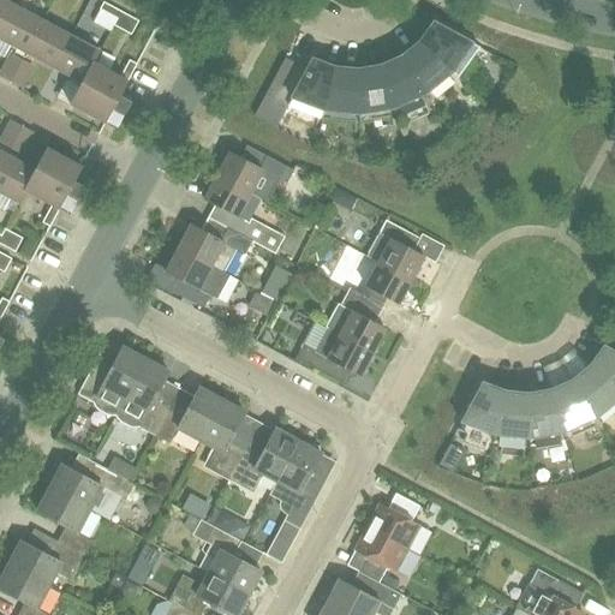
[(0,0),(0,34),(16,6),(1,0),(0,0)]
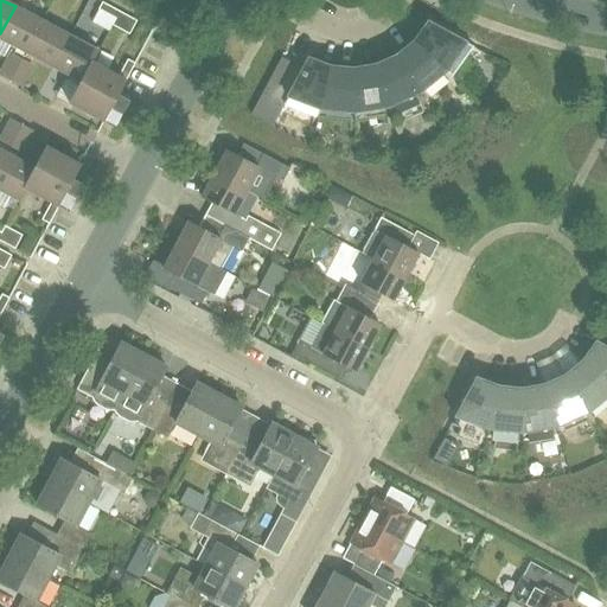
[(102,2),(98,10),(115,19),(120,12),(102,2)]
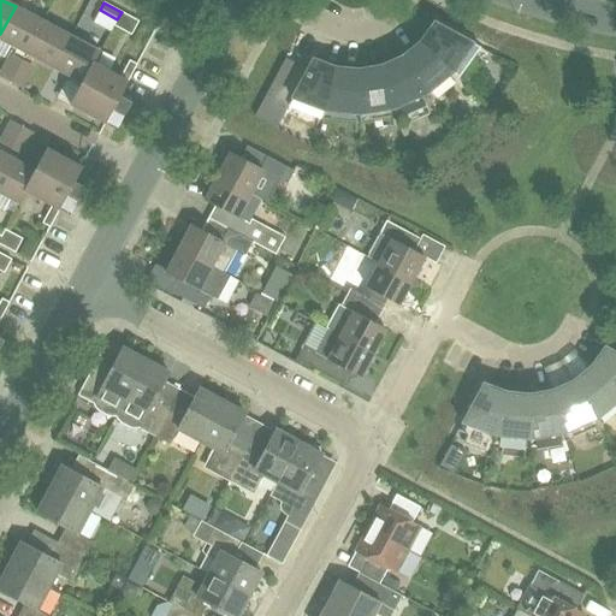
[(27,54),(43,22),(16,6),(0,34),(0,55),(4,58),(11,46),(27,54)]
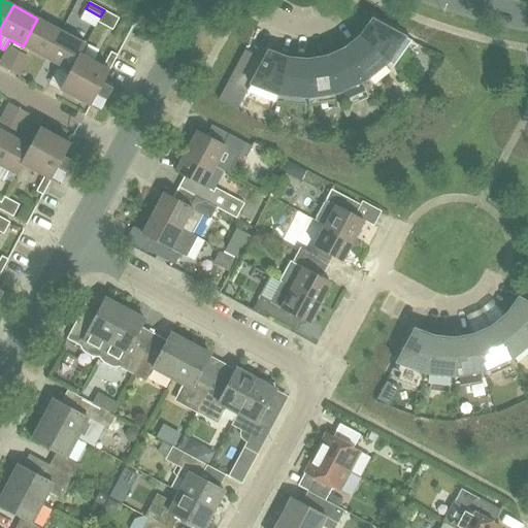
[(104,10),(100,17),(97,22),(112,30),(120,19),(104,10)]
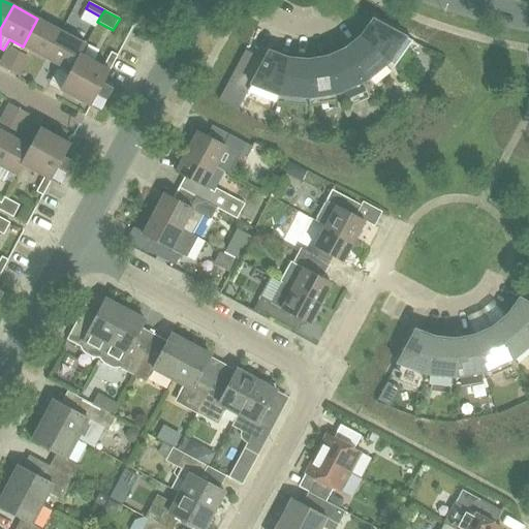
[(47,59),(62,31),(37,19),(23,47),(47,59)]
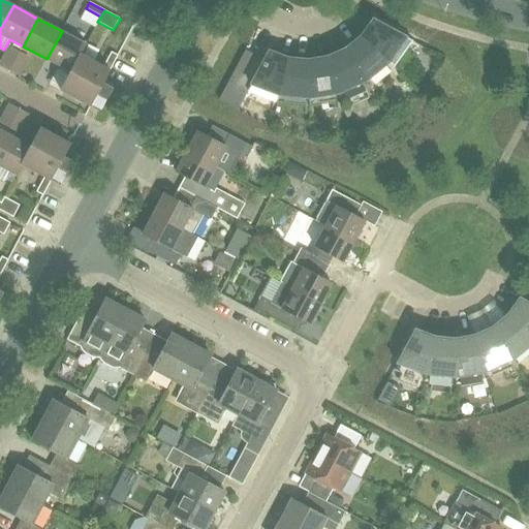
[(361,36),(394,67),(412,41),(372,20),(361,36)]
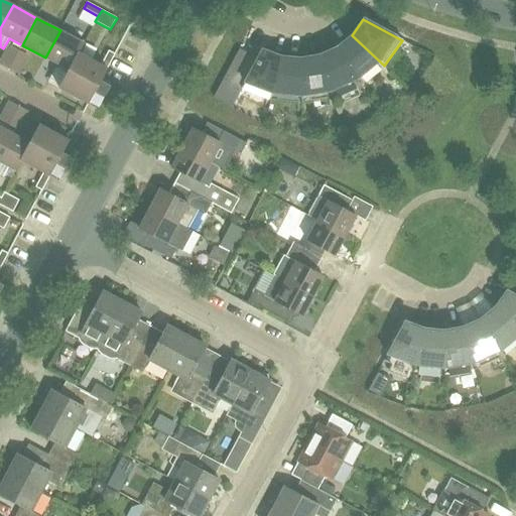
[(70,71),(79,53),(84,43),(60,30),(45,57),(69,70),(70,71)]
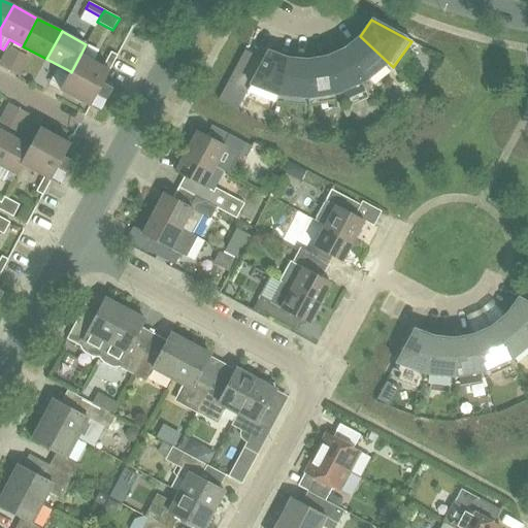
[(368,88),(393,67),(360,36),(344,48),(368,88)]
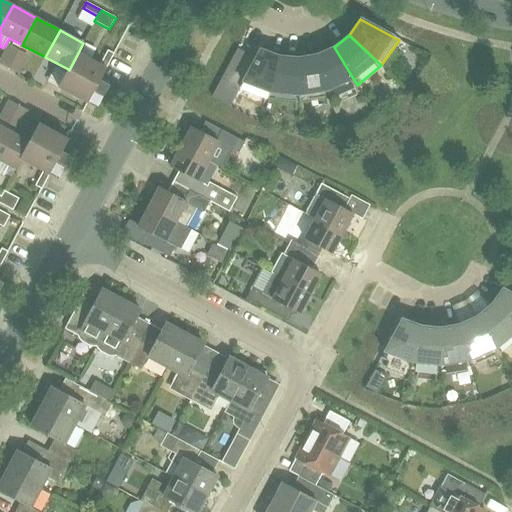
[(334,47),(317,55),(329,97),(357,85),(334,47)]
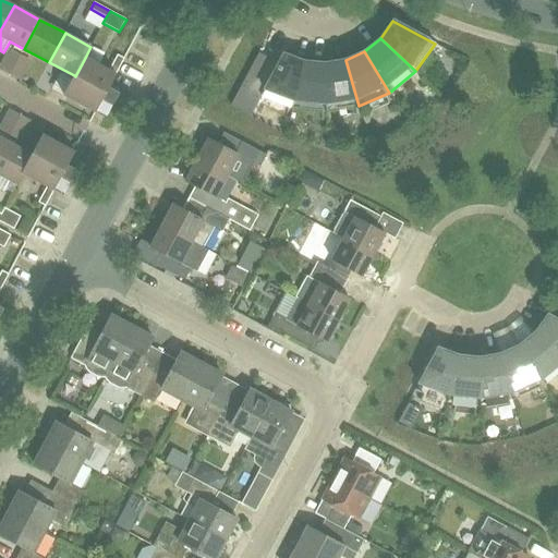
[(292,108),(304,61),(283,53),(261,96),(292,108)]
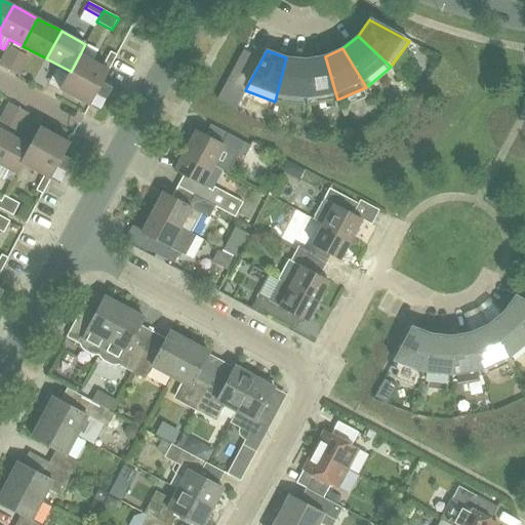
[(71,72),(70,71),(59,89),(90,106),(97,92),(106,97),(111,88),(102,83),(117,55),(111,51),(103,67),(80,54),(71,72)]
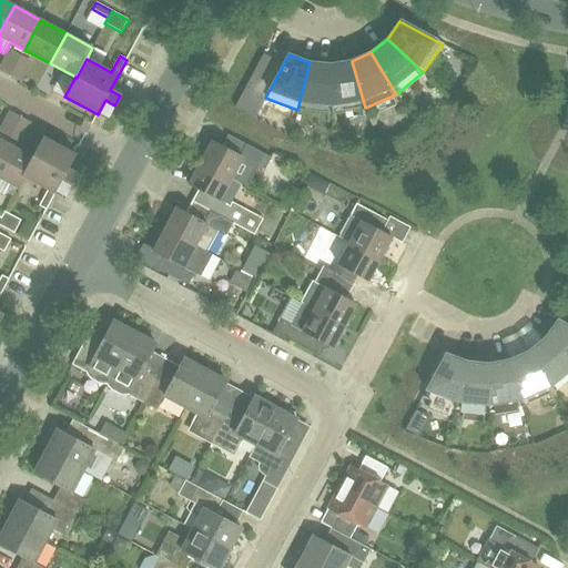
[(332,113),(365,108),(352,61),(331,64),(332,113)]
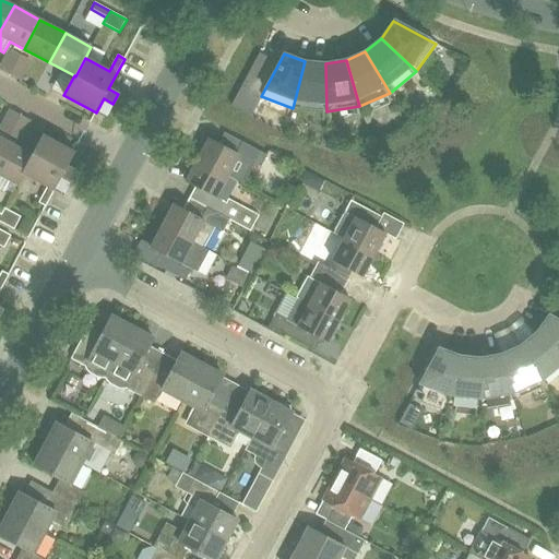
[(326,111),(325,63),(305,61),(293,108),(326,111)]
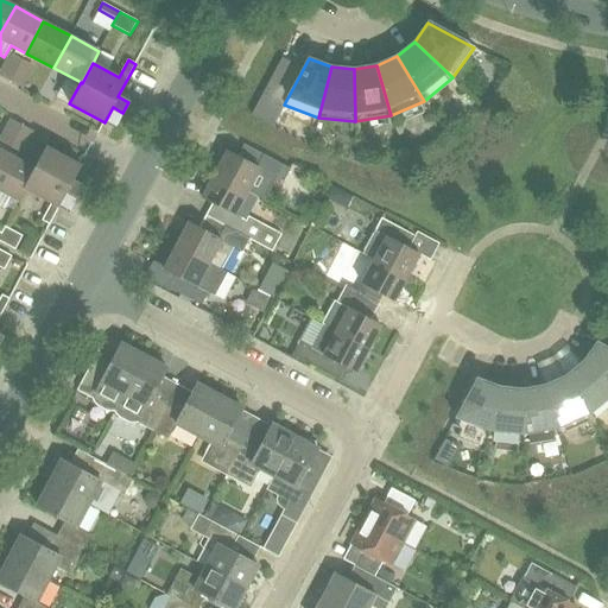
[(290,169),(278,163),(244,144),(238,157),(227,151),(214,175),(247,192),(259,169),(283,182),(290,169)]
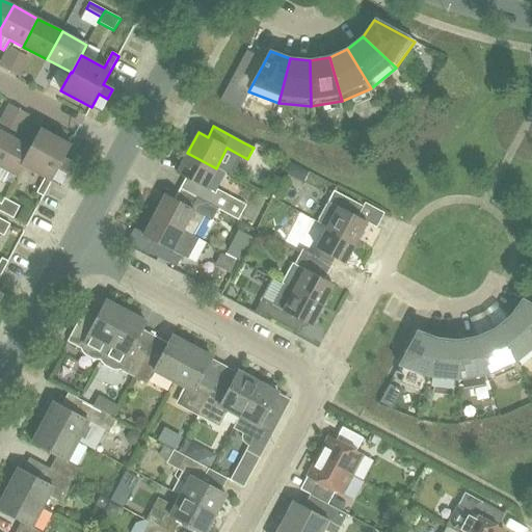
[(20,165),(22,165),(45,178),(36,193),(43,196),(58,167),(68,173),(72,163),(63,159),(71,145),(40,129),(30,148),(20,165)]
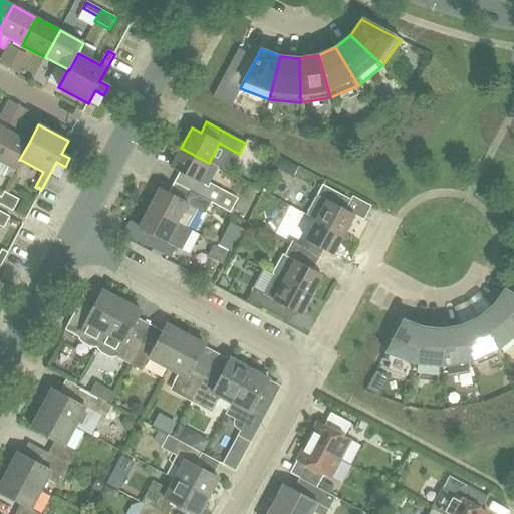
[(29,143),(16,136),(5,130),(0,140),(0,175),(3,177),(9,167),(16,170),(21,160),(19,160),(29,143)]
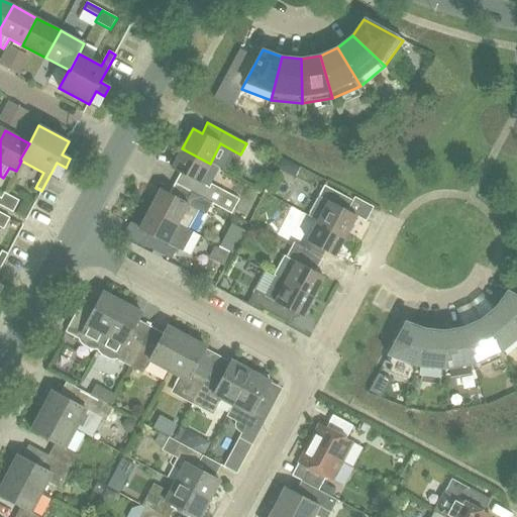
[(200,183),(210,164),(182,148),(172,169),(180,173),(175,184),(203,199),(231,214),(239,199),(211,184),(209,188),(200,183)]
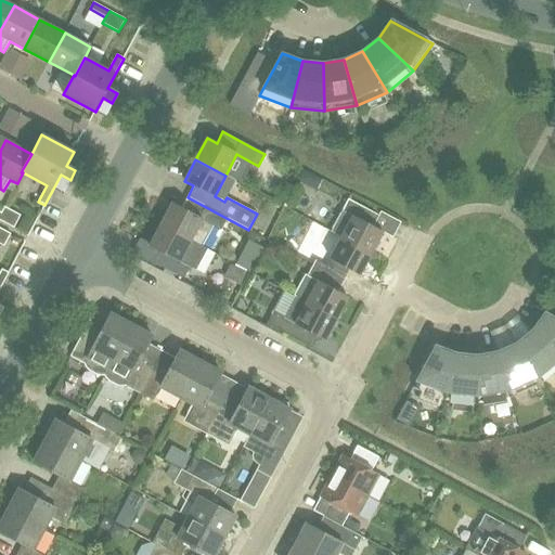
[(201,246),(218,214),(188,197),(181,208),(172,203),(160,224),(201,246)]
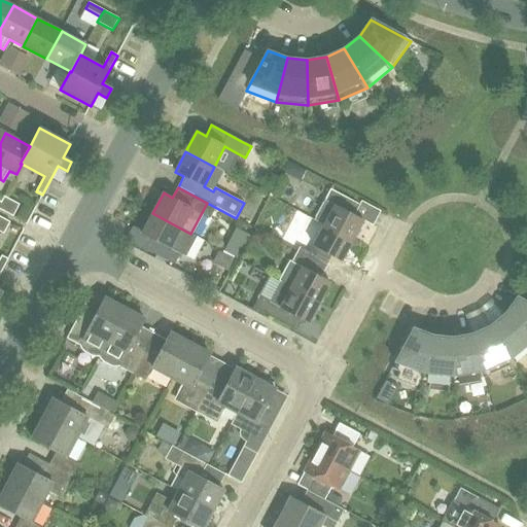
[(314,220),(323,225),(352,241),(363,220),(354,215),(360,205),(330,189),(314,220)]
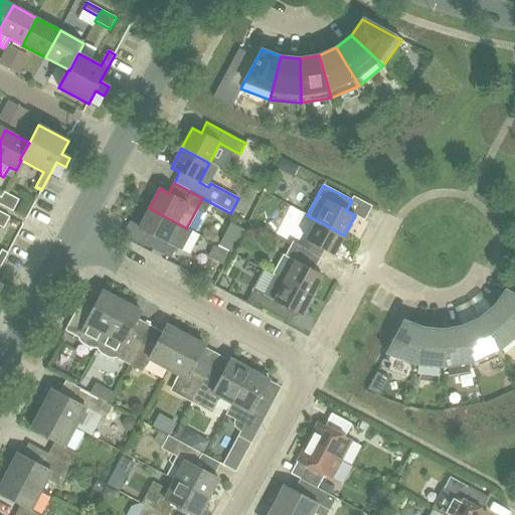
[(1,197),(0,199),(0,204),(13,211),(19,200),(4,192),(1,197)]
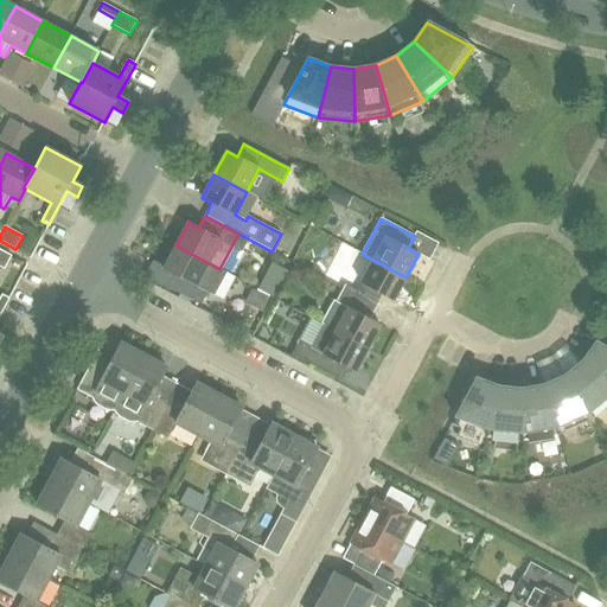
[(227,273),(219,269),(176,246),(163,269),(173,274),(167,287),(200,305),(208,292),(213,295),(227,273)]
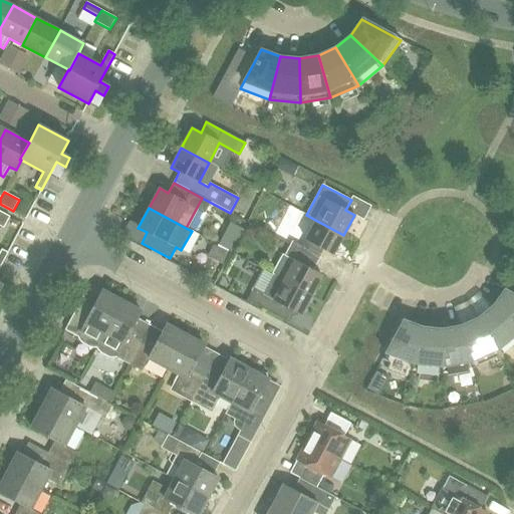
[(0,211),(0,226),(3,228),(10,217),(0,211)]
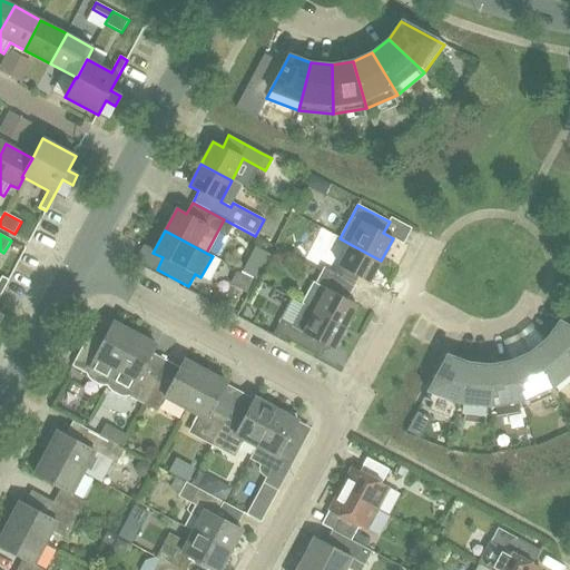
[(370,283),(381,261),(350,244),(338,265),(328,259),(322,272),(353,288),(360,277),(370,283)]
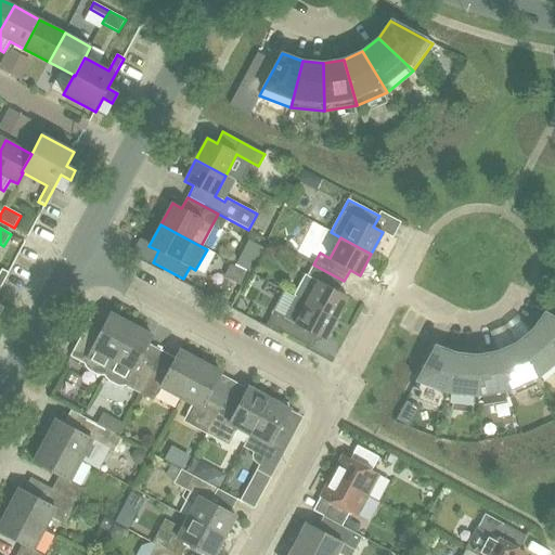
[(231,265),(223,278),(240,286),(246,272),(231,265)]
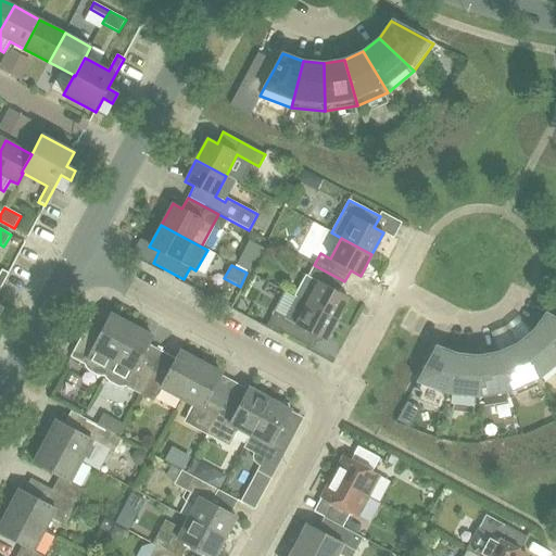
[(339,293),(344,281),(314,265),(307,277),(306,276),(295,297),(297,298),(337,319),(349,298),(339,293)]
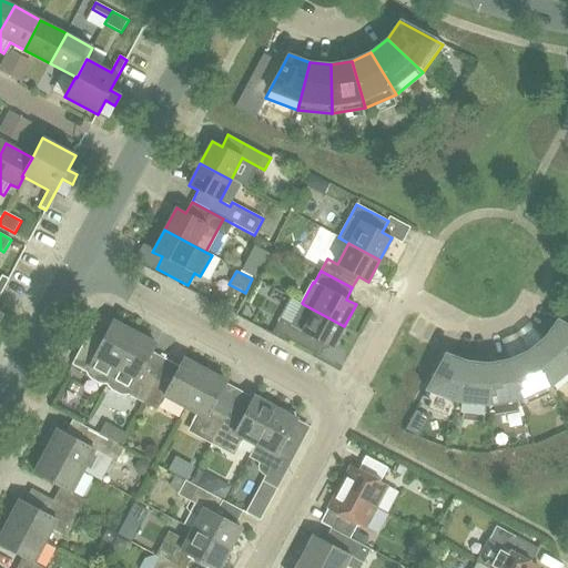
[(344,326),(303,304),(291,325),(280,320),(271,335),(284,342),(285,338),(316,354),(323,343),(333,348),(344,326)]
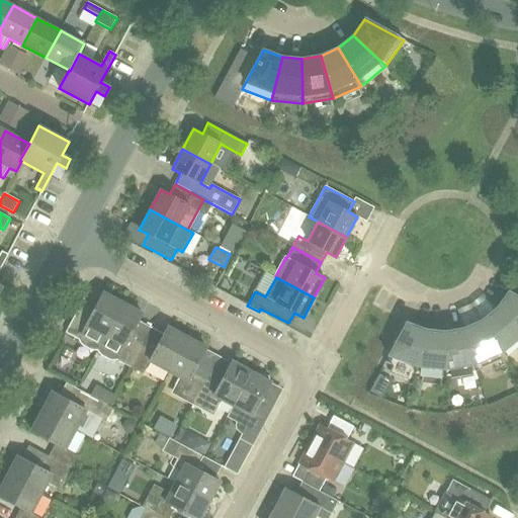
[(97,350),(122,304),(103,292),(90,317),(78,310),(66,333),(78,339),(83,345),(90,349),(97,350)]
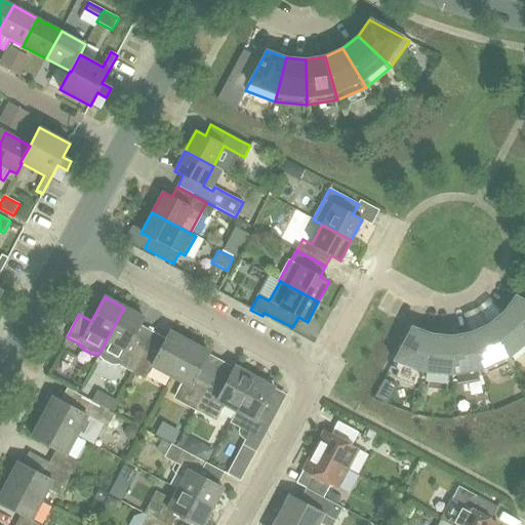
[(503,313),(524,332),(524,300),(515,296),(503,313)]
